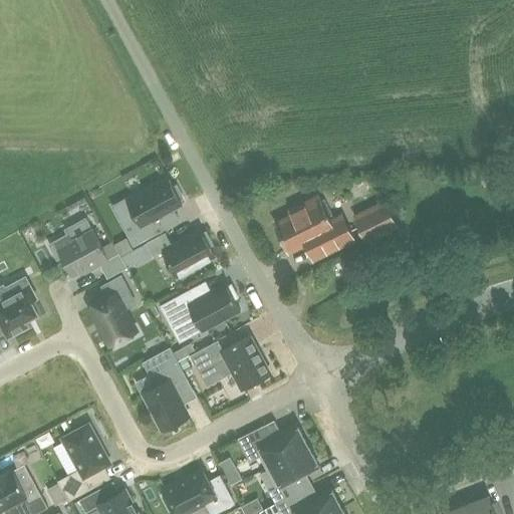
[(488,172),(492,184),(507,179),(504,167),(488,172)]
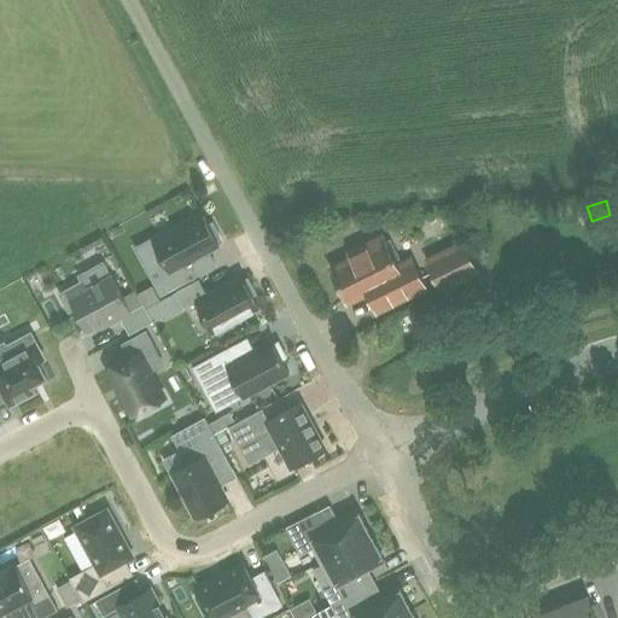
[(187,261),(208,250),(219,244),(216,240),(221,238),(213,221),(208,223),(202,213),(153,239),(170,269),(153,278),(162,293),(196,275),(187,261)]
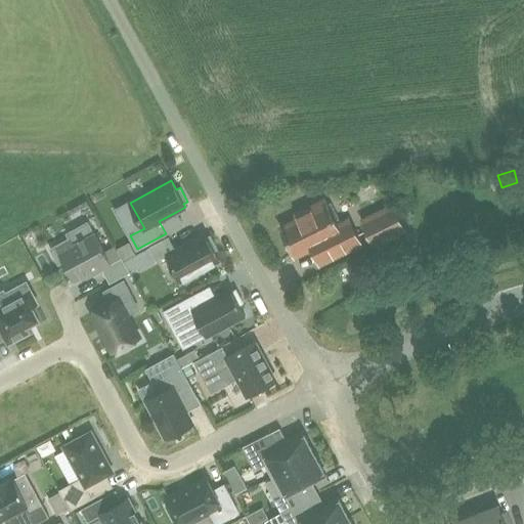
[(312,248),(321,264),(361,245),(349,220),(337,226),(335,221),(339,219),(332,204),(328,206),(324,201),(297,215),(299,220),(281,228),(296,256),(312,248)]
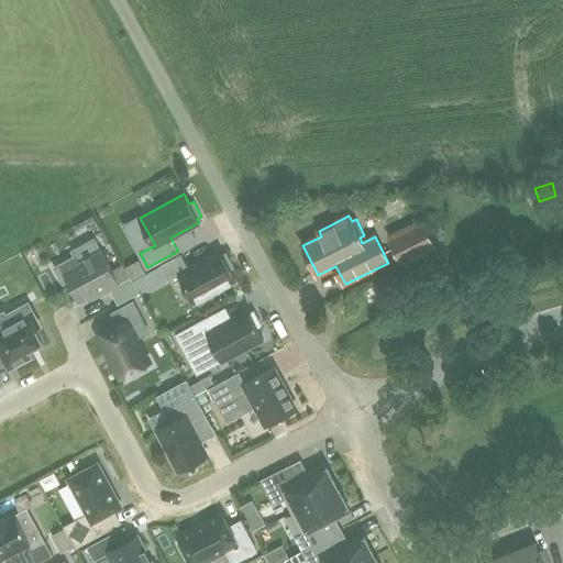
[(404,264),(435,247),(422,221),(390,236),(404,264)]
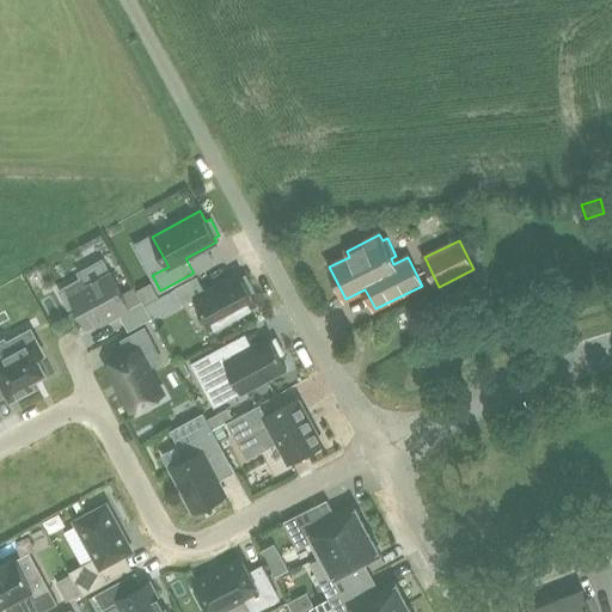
[(83,277),(60,291),(69,307),(74,305),(87,329),(101,322),(102,324),(120,314),(128,330),(152,318),(145,305),(142,301),(130,307),(110,271),(98,279),(86,285),(83,277)]
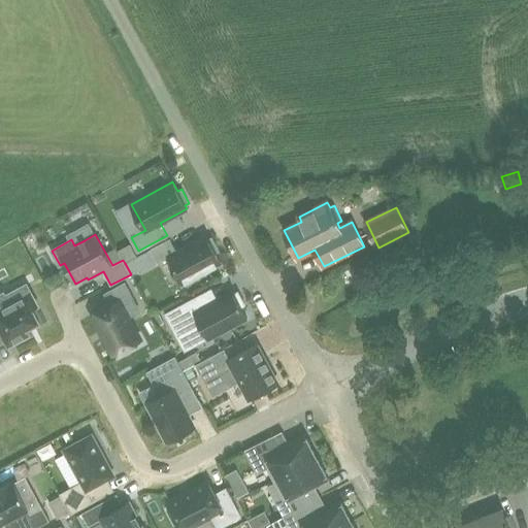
[(207,239),(206,235),(177,251),(170,238),(151,249),(158,262),(168,257),(183,284),(221,262),(216,253),(220,251),(211,237),(207,239)]
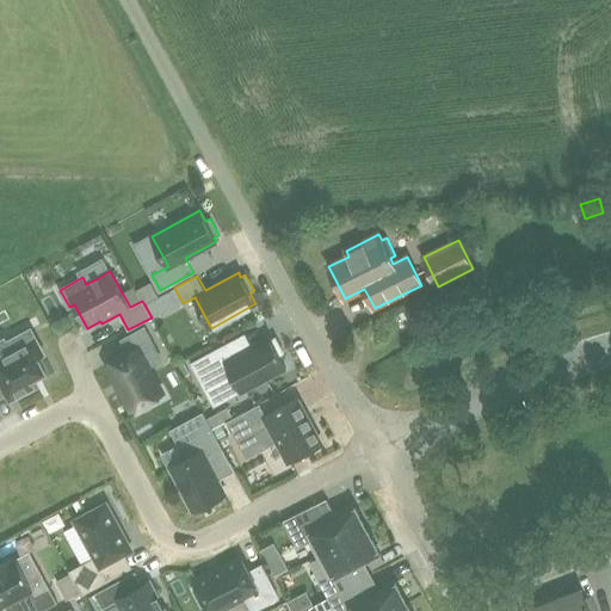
[(152,318),(160,313),(154,300),(144,304),(152,318)]
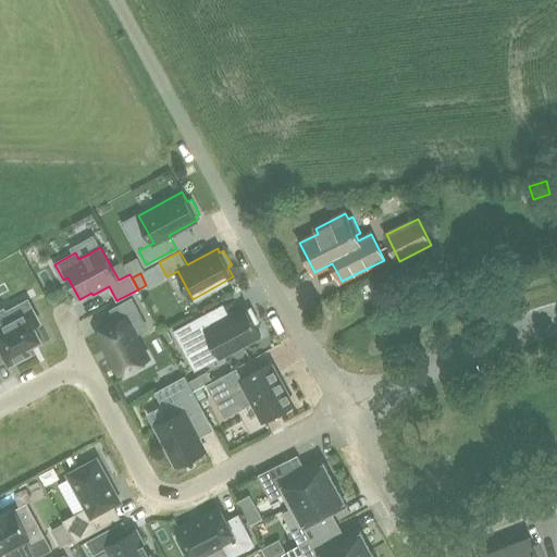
[(148,358),(136,335),(126,317),(138,310),(132,298),(111,309),(116,321),(97,332),(120,373),(122,372),(124,376),(141,367),(139,362),(148,358)]
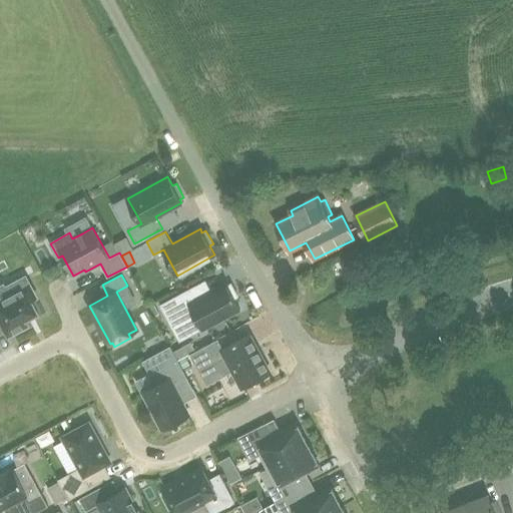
[(25,276),(5,287),(4,288),(9,297),(0,301),(0,320),(6,331),(8,335),(27,325),(24,320),(38,312),(31,300),(36,297),(25,276)]
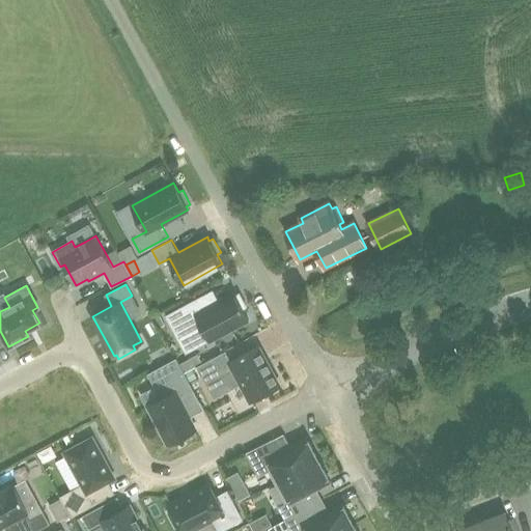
[(196,298),(165,314),(178,339),(201,327),(208,341),(249,319),(243,308),(247,306),(240,292),(235,295),(234,292),(219,301),(202,309),(196,298)]
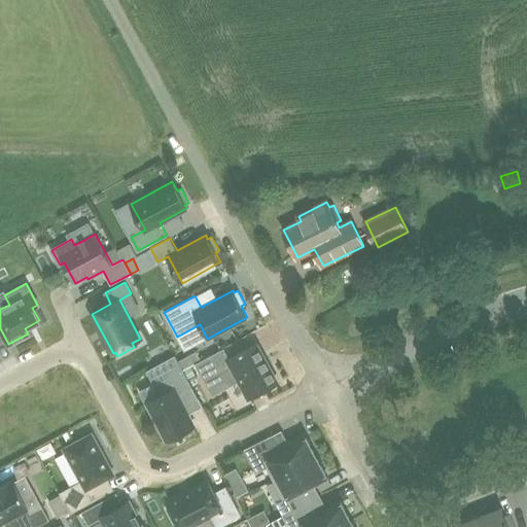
[(250,398),(278,384),(256,344),(230,358),(223,348),(195,363),(205,382),(233,366),(250,398)]
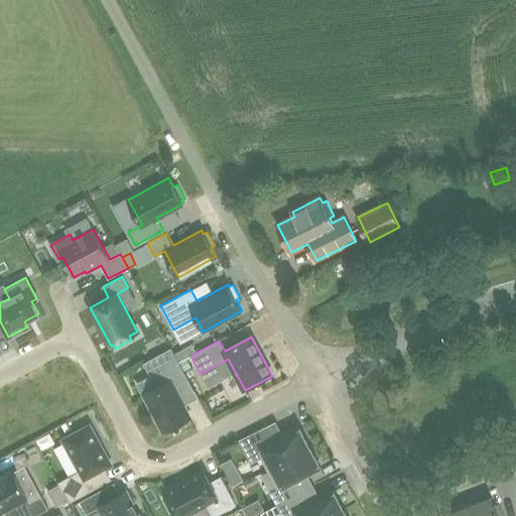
[(176,356),(179,361),(197,352),(192,344),(174,353),(176,356)]
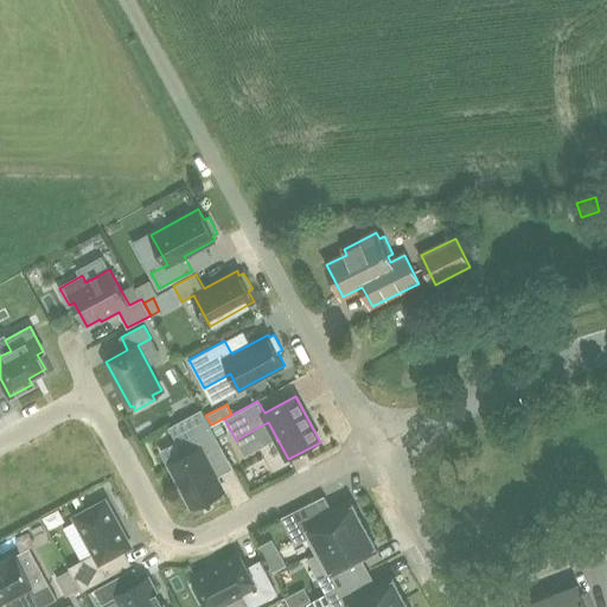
[(185,455),(170,462),(192,506),(224,491),(217,477),(205,454),(222,446),(211,425),(208,419),(202,408),(170,426),(178,441),(185,455)]
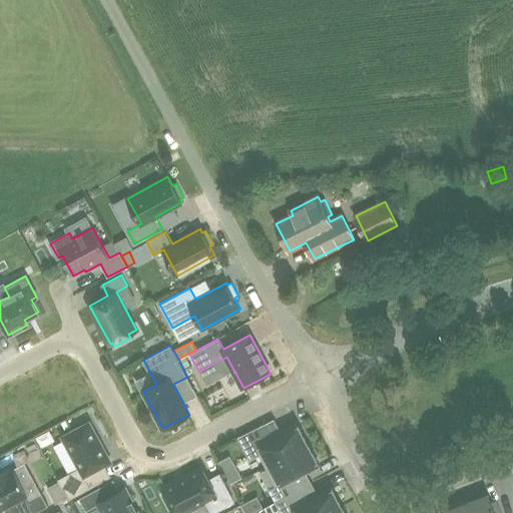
[(96,469),(105,465),(110,461),(89,423),(63,437),(80,468),(58,480),(69,499),(102,481),(96,469)]
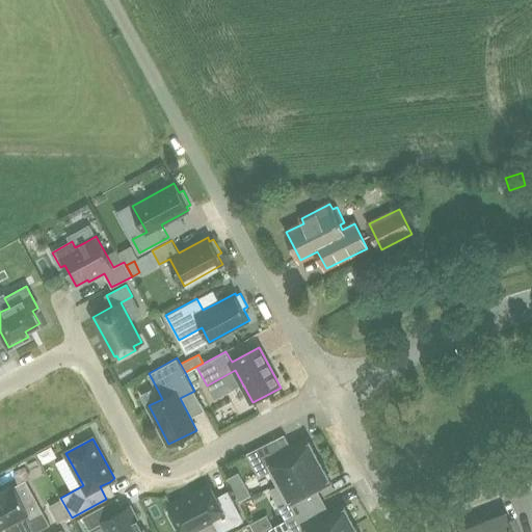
[(269,471),(276,483),(319,460),(307,439),(291,447),(282,452),(274,439),(247,453),(260,476),(269,471)]
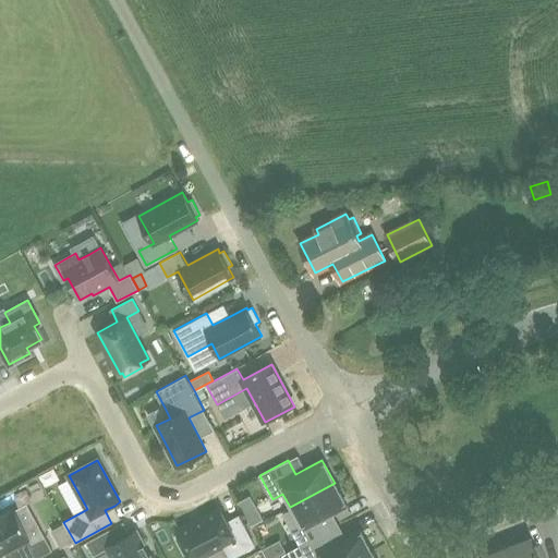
[(293,532),(301,545),(322,534),(315,522),(332,513),(347,506),(335,483),(290,507),(301,529),(293,532)]
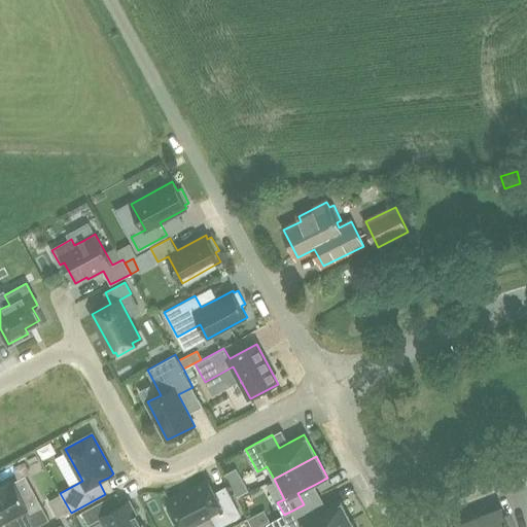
[(31,513),(14,481),(10,483),(10,482),(0,487),(0,523),(6,520),(8,525),(6,526),(35,526),(49,520),(42,506),(31,513)]
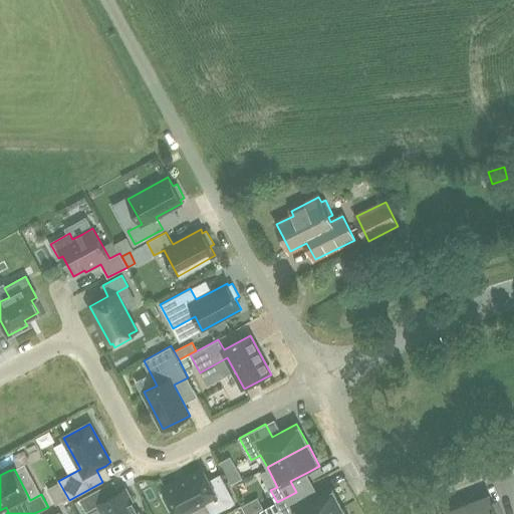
[(165,491),(161,493),(170,510),(174,508),(176,513),(181,513),(206,501),(213,513),(234,502),(220,475),(209,481),(203,469),(164,489),(165,491)]
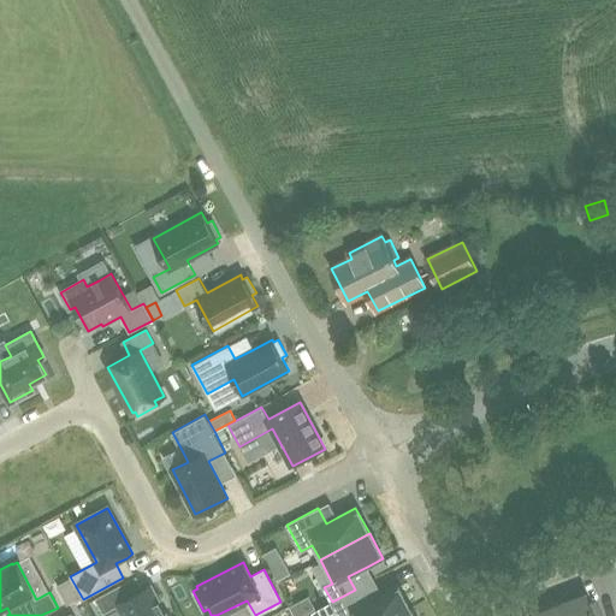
[(284,563),(272,569),(278,579),(289,573),(284,563)]
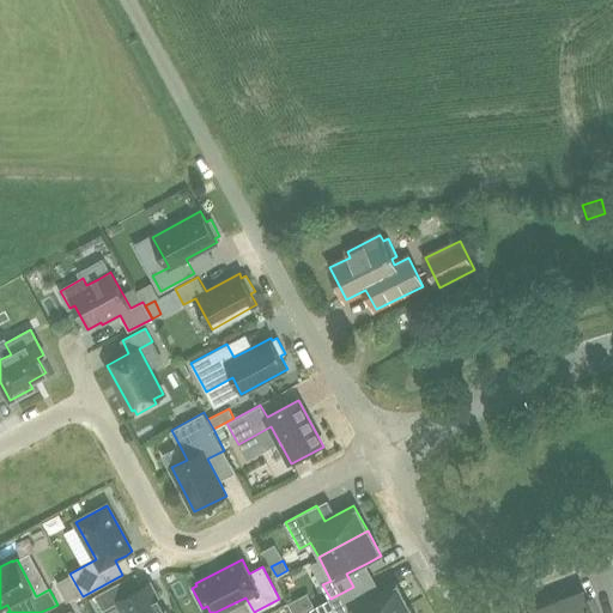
[(71,576),(58,583),(67,600),(80,594),(71,576)]
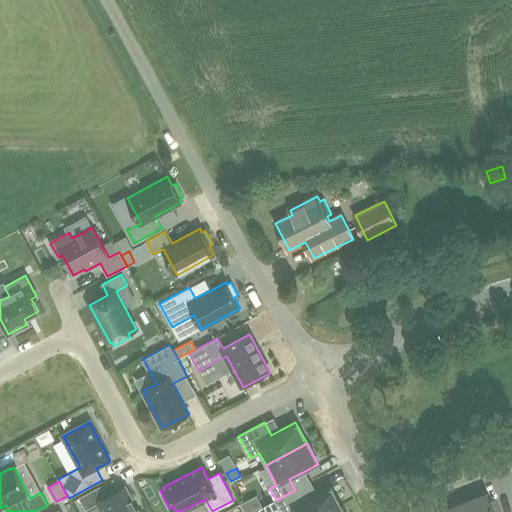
[(99,503),(104,511),(138,511),(124,487),(107,497),(101,485),(79,498),(86,510),(99,503)]
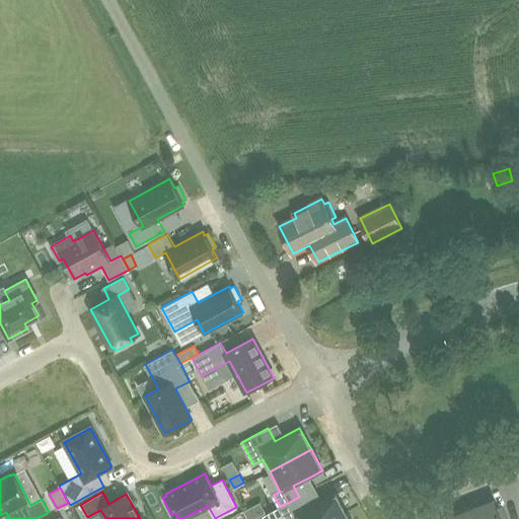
[(305,507),(299,497),(280,507),(286,518),(291,516),(292,518),(334,518),(346,513),(334,492),(321,499),(305,507)]
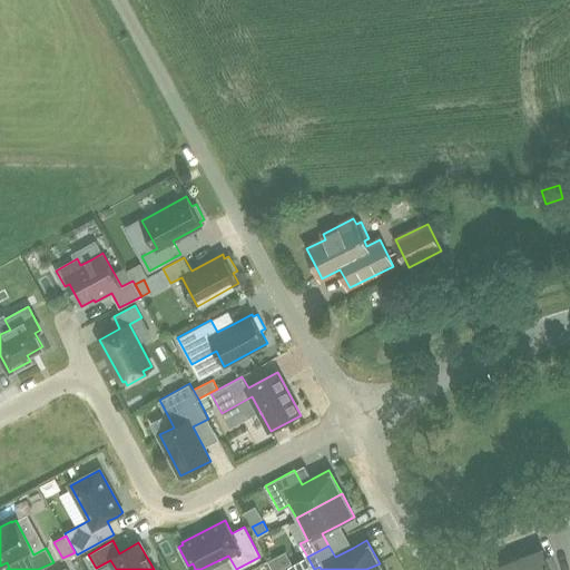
[(556,569),(553,563),(549,566),(542,549),(517,559),(521,569),(556,569)]
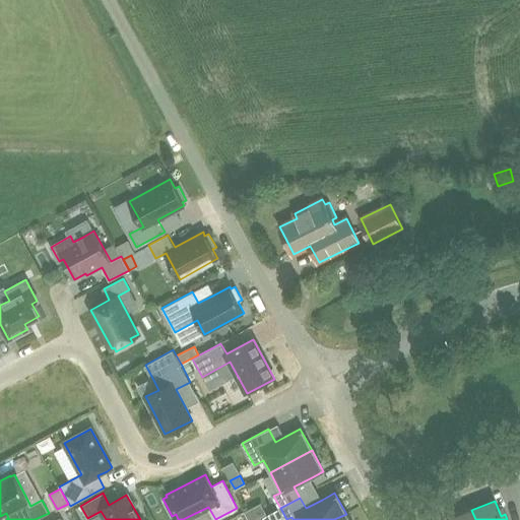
[(475,519),(471,510),(449,519),(448,519),(475,519)]
